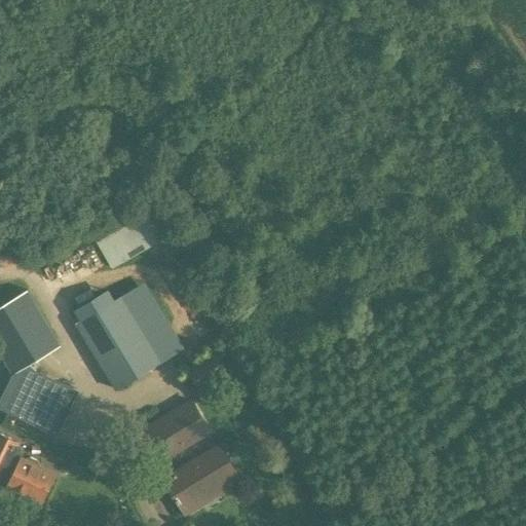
[(164,238),(149,213),(97,242),(112,269),(164,238)]
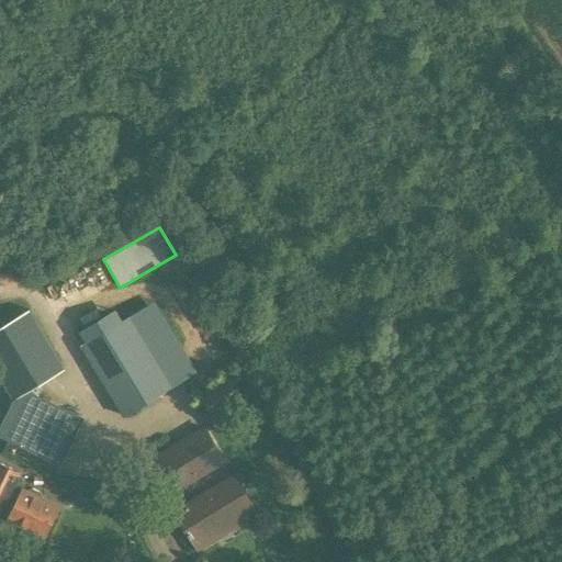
[(130,319),(83,348),(124,415),(170,388),(197,372),(155,304),(130,319)]
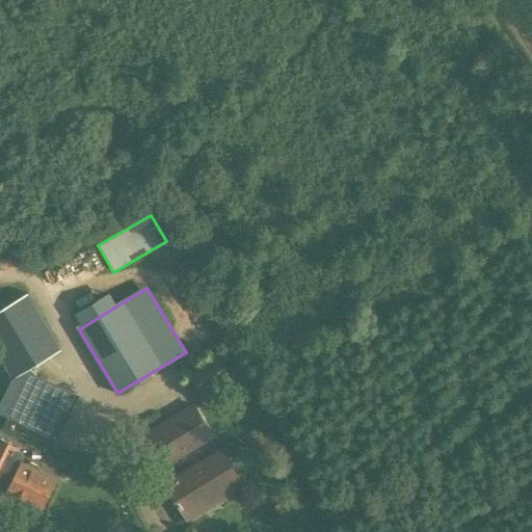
[(0,309),(0,354),(12,376),(30,368),(61,348),(29,292),(0,309)]
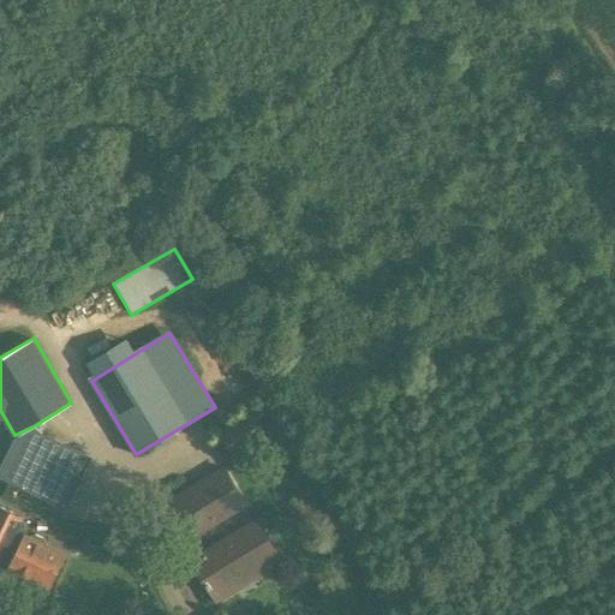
[(35,425),(15,435),(0,464),(0,475),(66,508),(84,471),(91,458),(45,435),(35,425)]
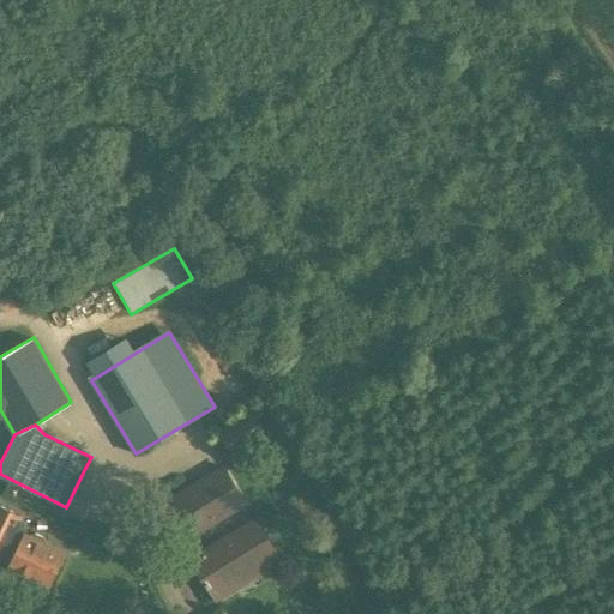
[(222,468),(160,505),(182,541),(244,504),(222,468)]
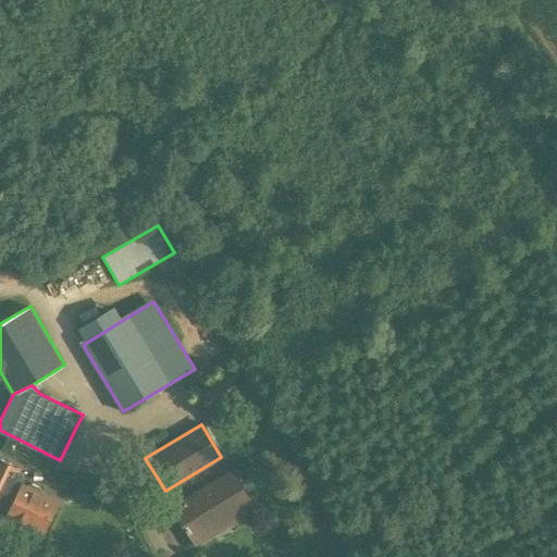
[(21,469),(0,458),(0,497),(4,500),(21,469)]
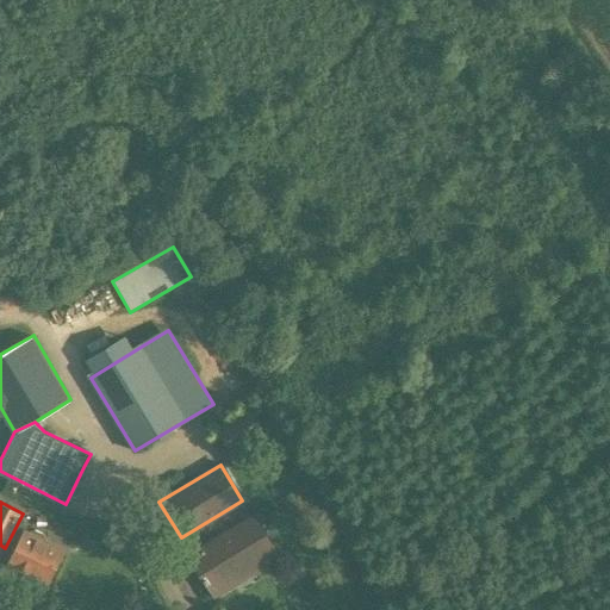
[(190,554),(213,593),(229,585),(225,579),(274,551),(254,516),(190,554)]
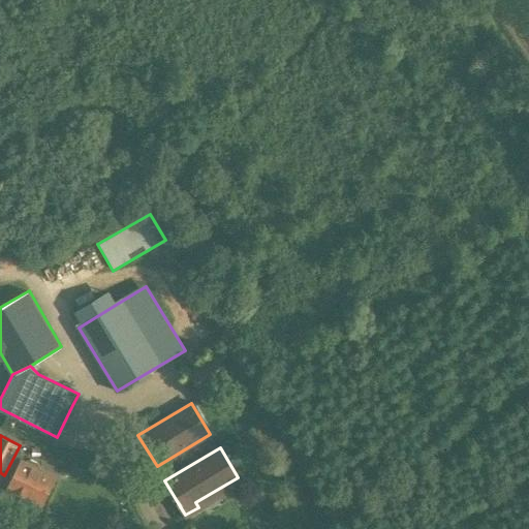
[(8,488),(41,503),(55,476),(38,468),(37,463),(30,459),(25,461),(22,459),(8,488)]
